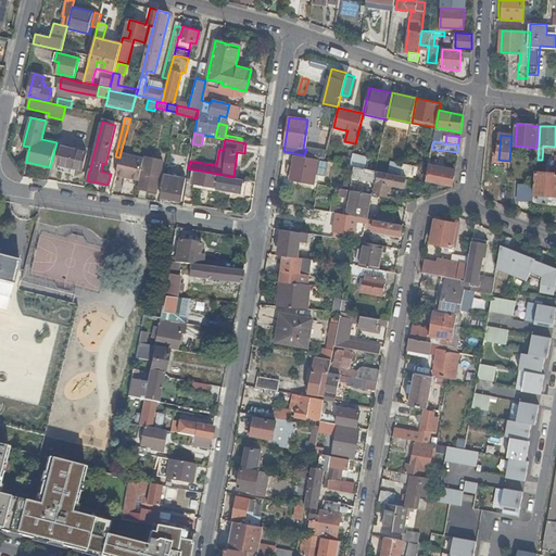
[(63,146),(59,163),(74,166),(83,169),(88,151),(63,146)]
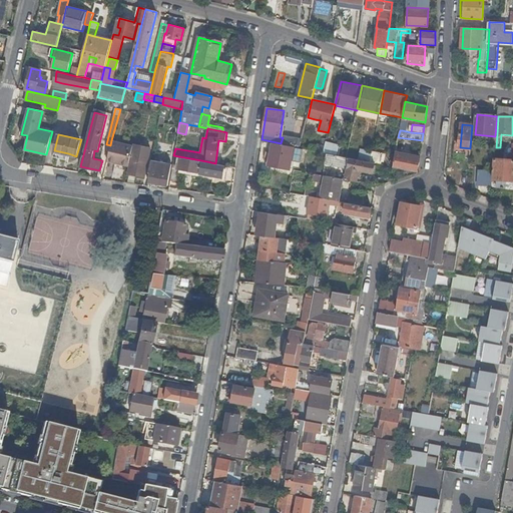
[(132,145),(111,140),(110,145),(107,158),(128,163),(132,145)]
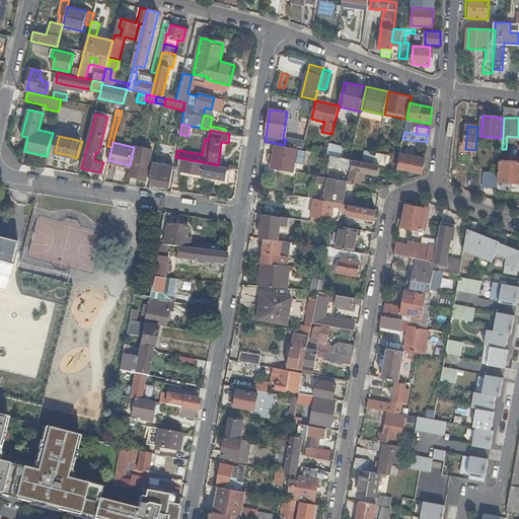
[(331,155),(341,157),(344,147),(329,143),(328,147),(326,154),(331,155)]
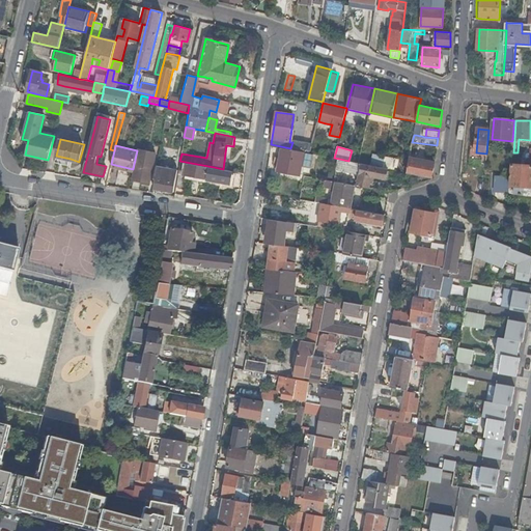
[(281,148),(277,171),(296,174),(300,175),(304,152),(281,148)]
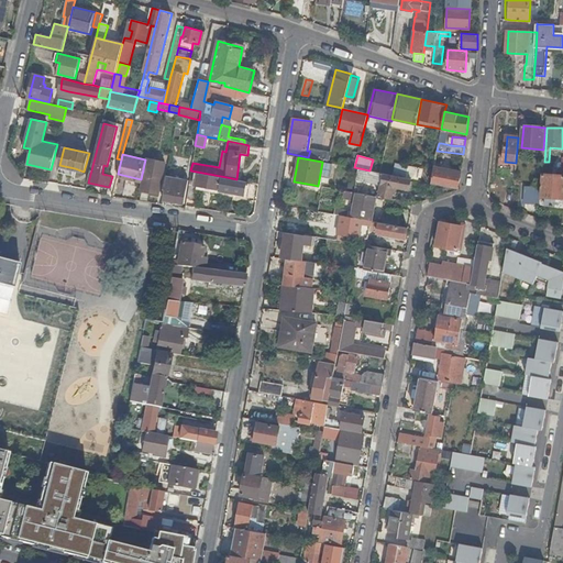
[(147,158),(141,190),(158,194),(165,163),(147,158)]
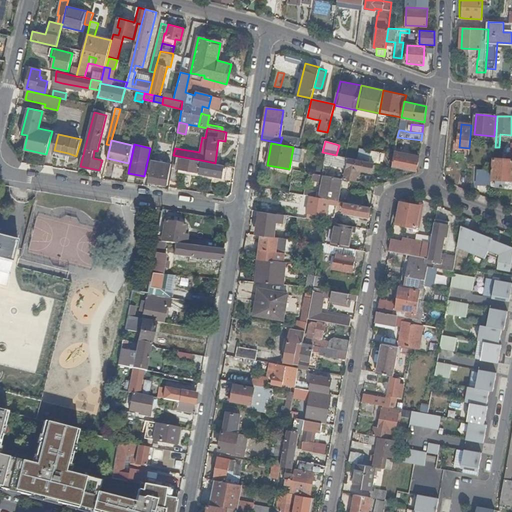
[(316,144),(315,150),(322,152),(324,145),(316,144)]
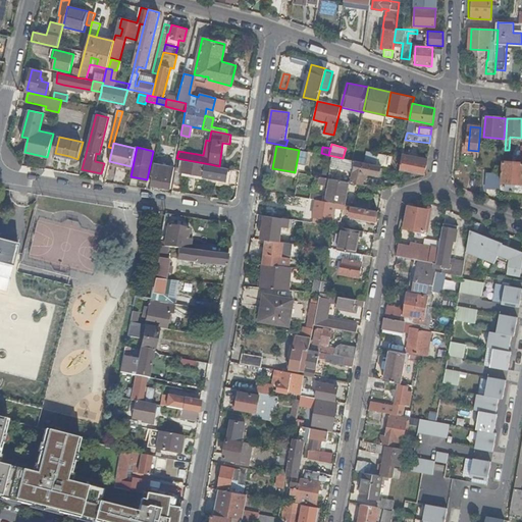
[(300,164),(306,165),(308,152),(302,151),(300,164)]
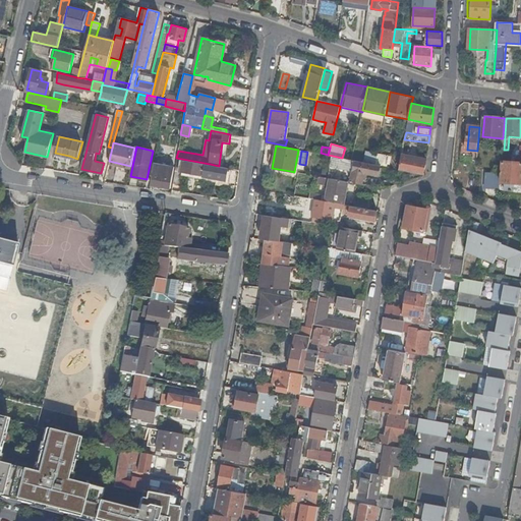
[(365,151),(363,162),(375,164),(378,154),(365,151)]
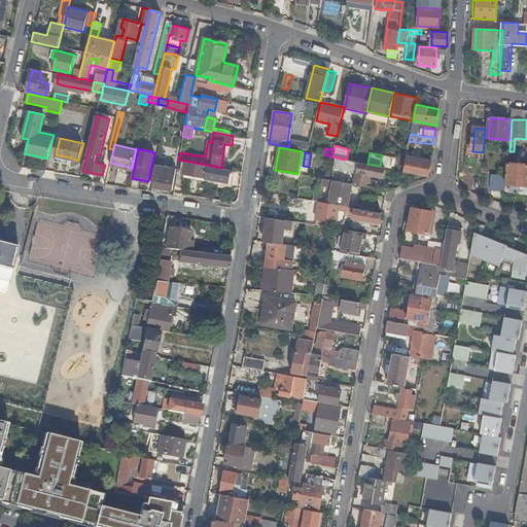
[(70,157),(56,154),(55,161),(68,164),(70,157)]
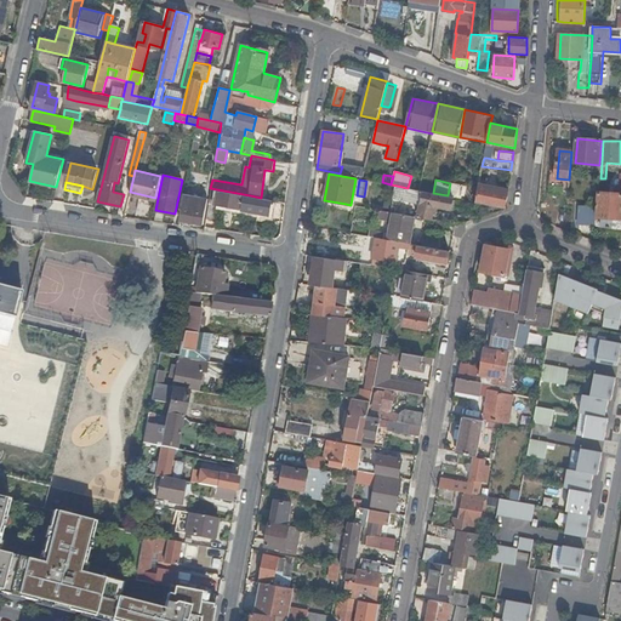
[(508,189),(479,183),(476,201),(505,208),(508,189)]
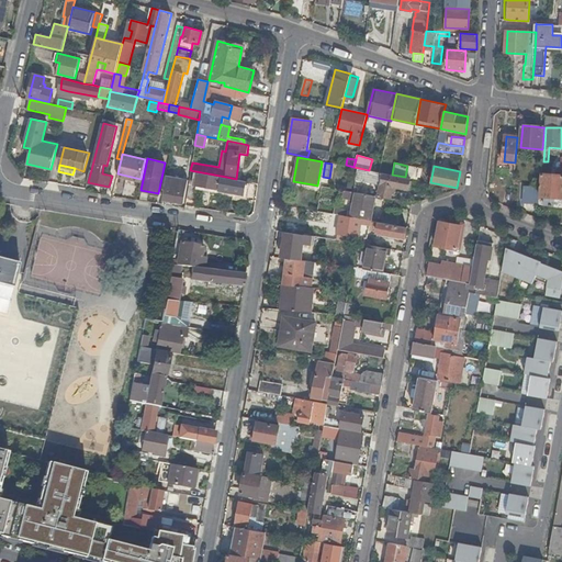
[(409,167),(407,175),(416,177),(418,169),(409,167)]
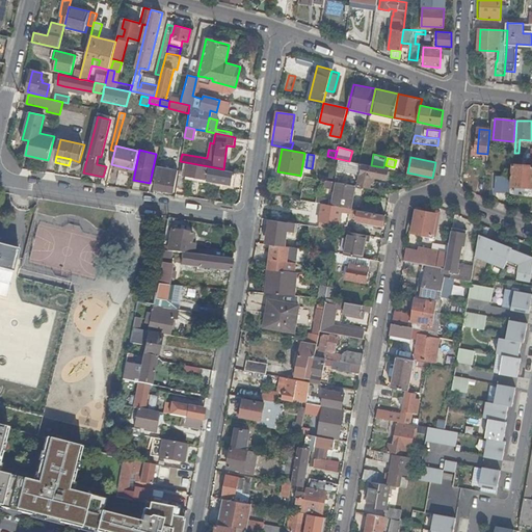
[(387,179),(388,168),(383,167),(371,165),(363,163),(358,162),(349,161),(340,159),(338,170),(357,175),(358,168),(362,168),(358,186),(370,188),(372,177),(387,179)]
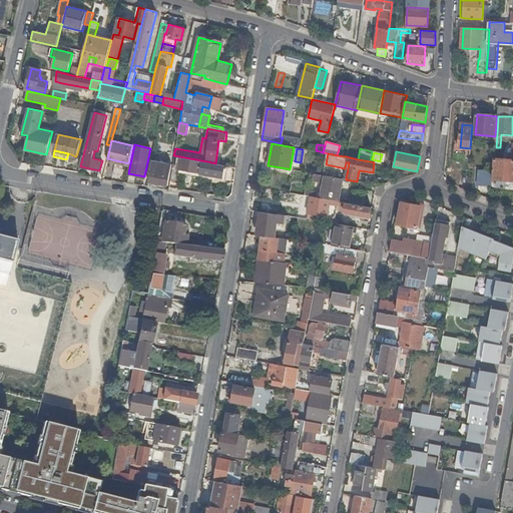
[(179,168),(188,170),(190,170),(204,173),(221,176),(224,165),(215,163),(206,161),(173,155),(169,180),(177,182),(179,172),(179,168)]
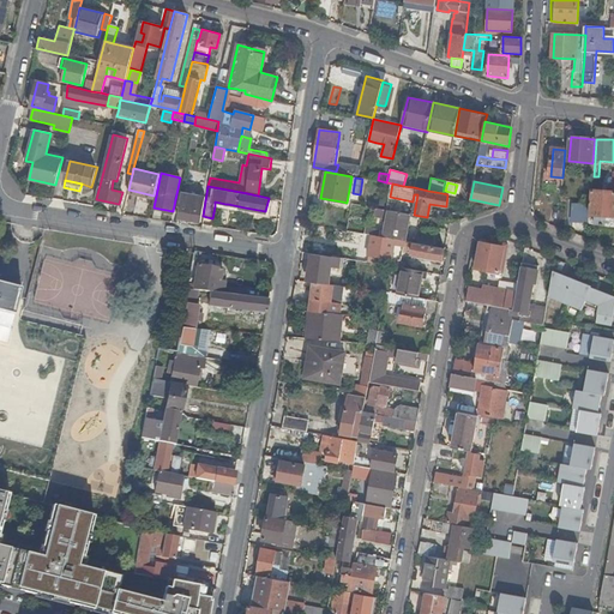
[(613,191),(593,190),(590,224),(612,227),(613,227),(613,191)]
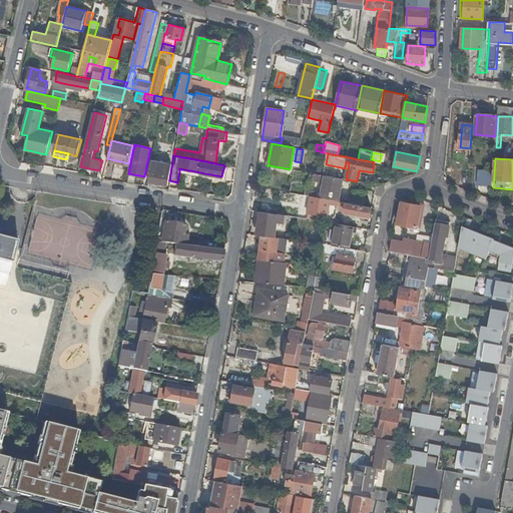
[(148,181),(156,183),(159,183),(167,184),(170,164),(166,163),(167,161),(161,159),(160,162),(151,160),(148,172),(150,172),(148,181)]
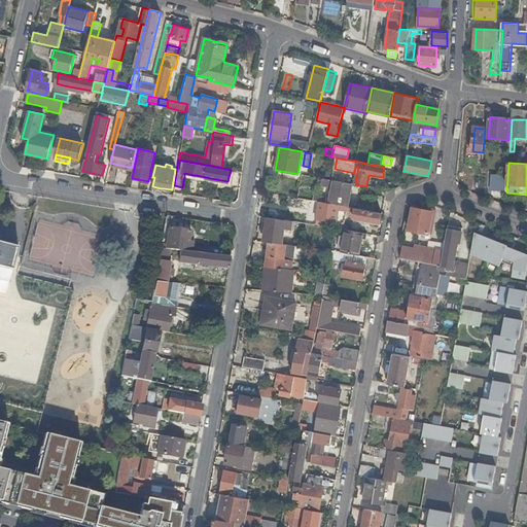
[(209,182),(210,178),(196,175),(194,175),(184,173),(184,177),(209,182)]
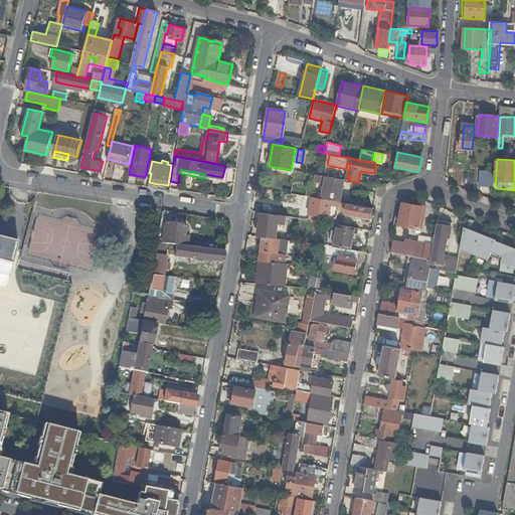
[(325,181),(322,198),(323,199),(331,200),(334,200),(338,201),(339,201),(344,179),(315,174),(314,181),(321,182),(321,180),(325,181)]
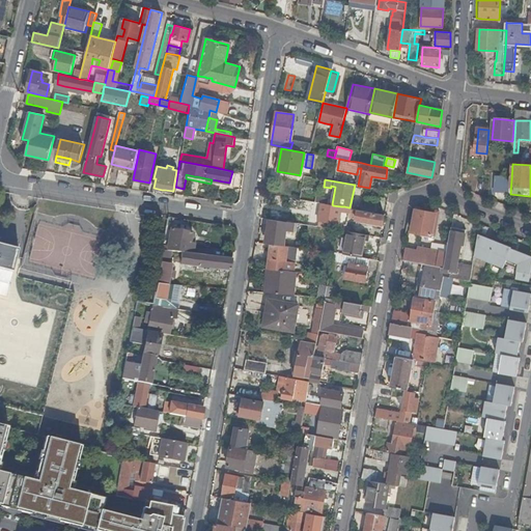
[(362,202),(360,210),(364,211),(365,211),(371,212),(372,204),(362,202)]
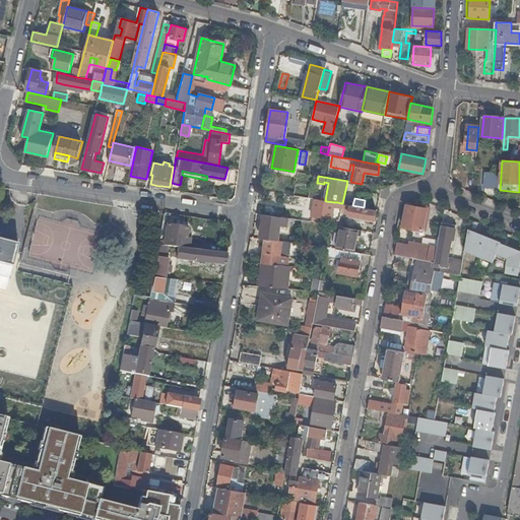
[(331,219),(334,202),(326,201),(325,200),(318,199),(316,199),(313,216),(331,219)]
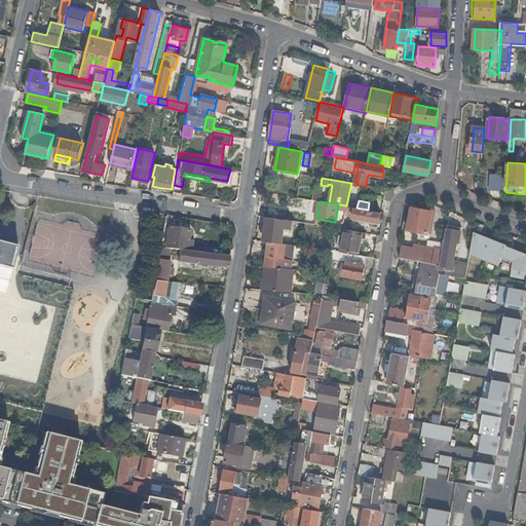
[(379,223),(381,213),(368,210),(362,209),(361,209),(357,208),(349,207),(346,205),(345,205),(341,204),(340,213),(346,214),(346,215),(349,215),(350,211),(353,211),(352,218),(379,223)]
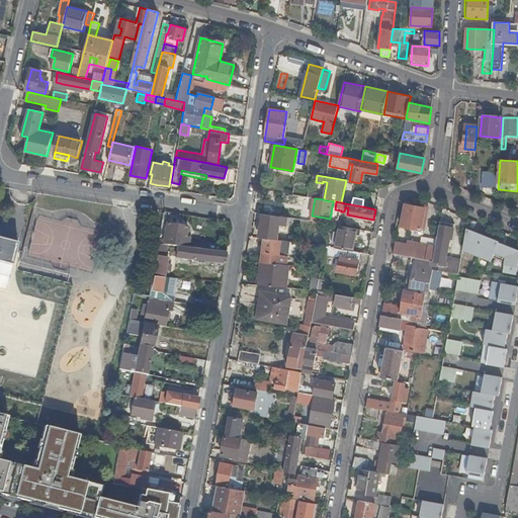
[(406,203),(401,226),(425,230),(430,205),(426,204),(425,207),(406,203)]
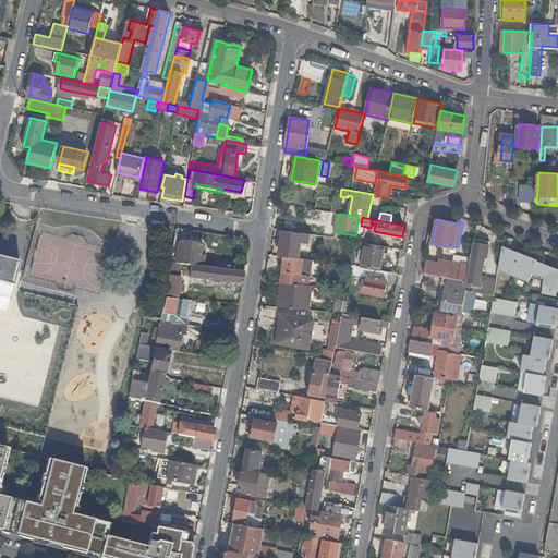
[(299,258),(300,249),(301,241),(314,242),(315,237),(304,234),(283,231),(281,245),(282,245),(280,256),(284,256),(299,258)]
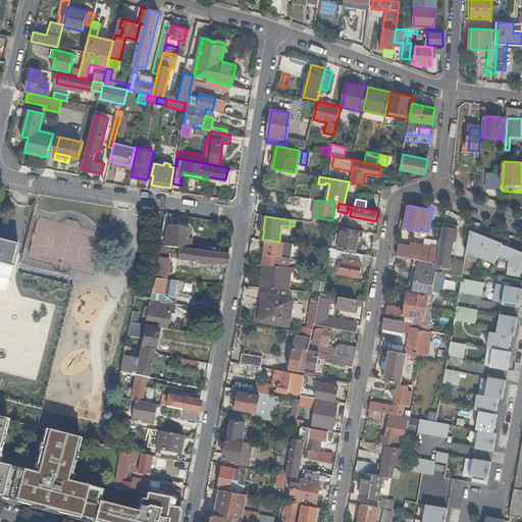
[(458,225),(444,223),(439,248),(437,263),(436,266),(436,267),(451,269),(451,266),(449,265),(453,241),(455,241),(458,225)]
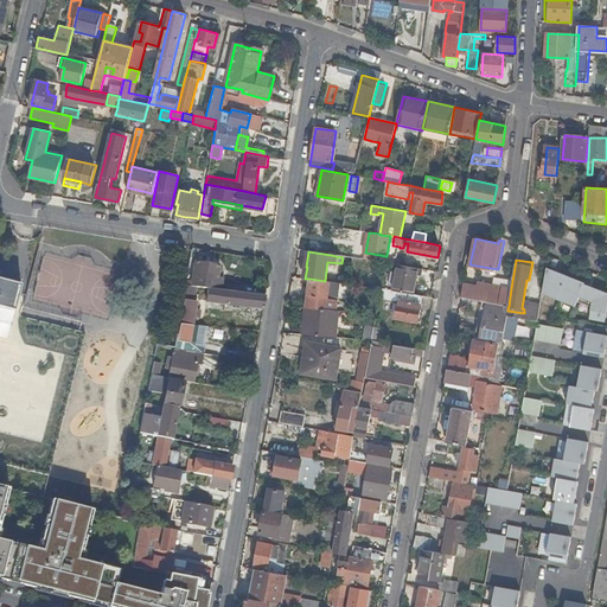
[(218,267),(209,264),(205,264),(196,262),(193,278),(192,286),(208,288),(219,289),(222,280),(217,279),(218,272),(219,266),(218,266),(218,267)]
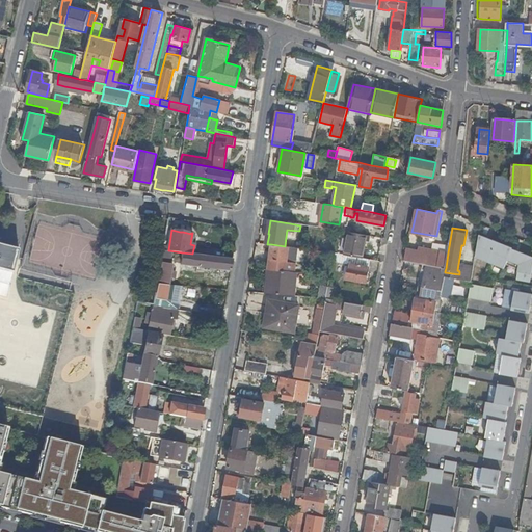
[(362,258),(366,235),(350,233),(348,232),(343,255),(356,257),(362,258)]
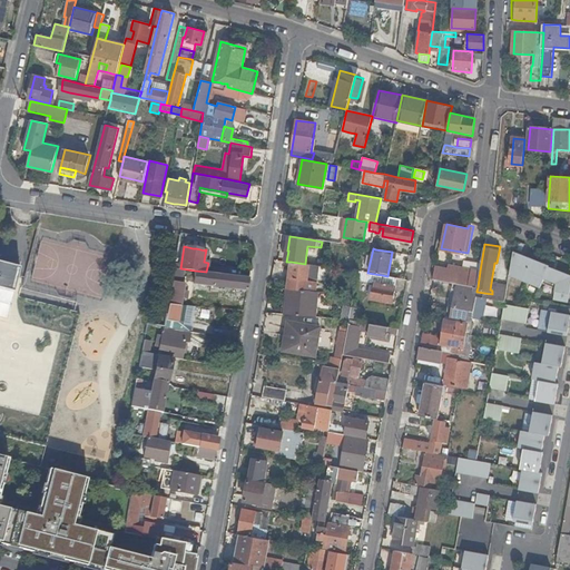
[(569,294),(569,273),(514,252),(511,275),(541,287),(544,278),(557,283),(553,300),(568,303),(569,294)]
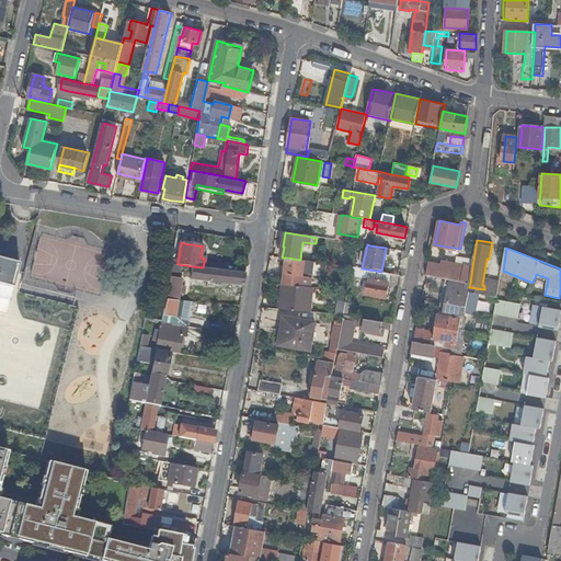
[(0,283),(13,287),(19,263),(0,258),(0,283)]
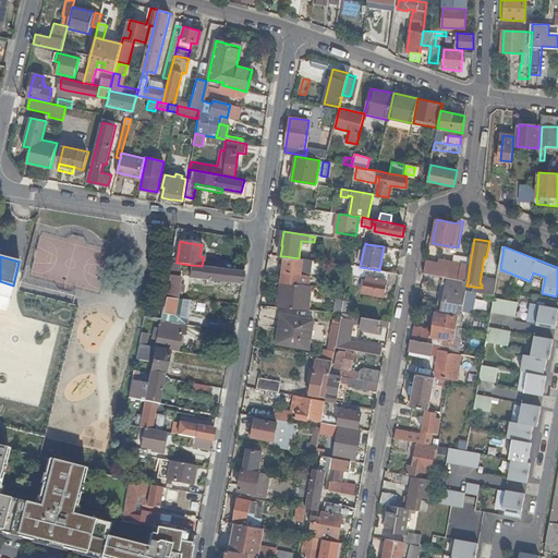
[(310,274),(312,261),(307,259),(299,258),(284,256),(283,273),(300,275),(301,273),(310,274)]
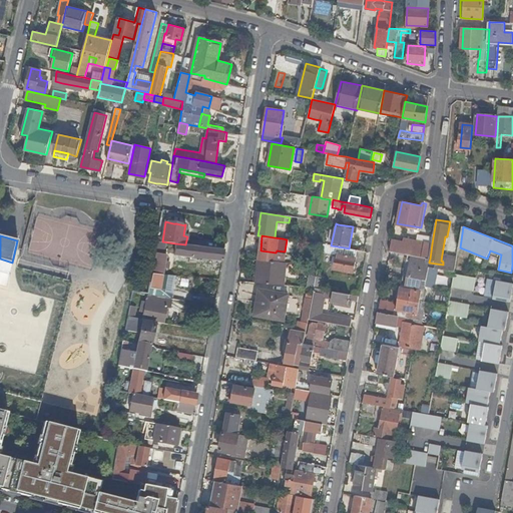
[(403,241),(389,239),(389,240),(387,250),(407,254),(430,259),(432,243),(404,238),(403,241)]
